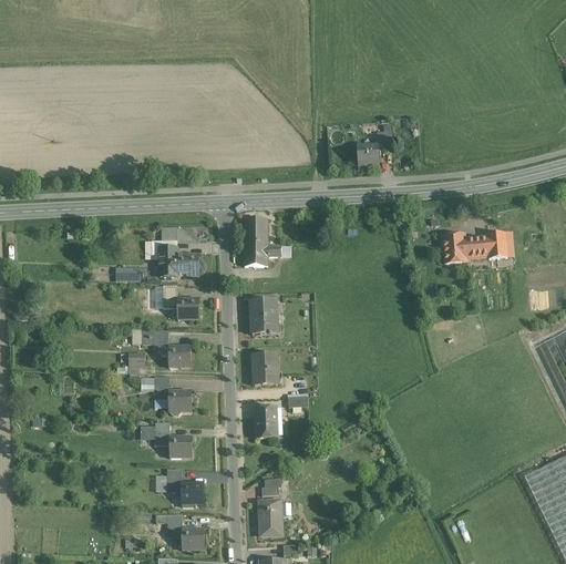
[(377,144),(377,145),(384,145),(384,132),(384,131),(374,131),(374,144),(377,144)]
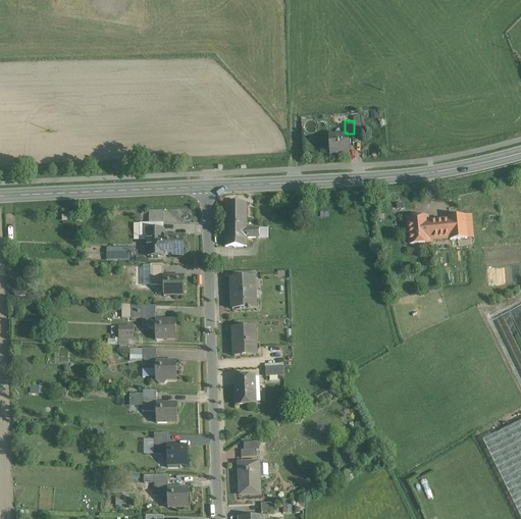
[(345,133),(328,134),(329,152),(348,151),(347,134),(347,133),(345,133)]
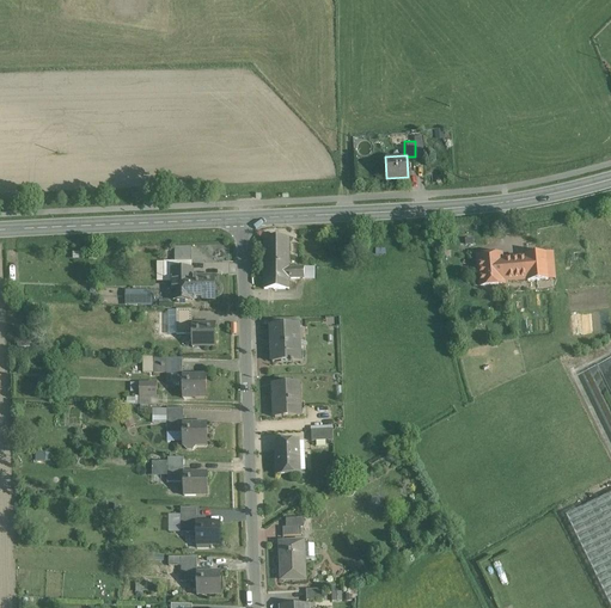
[(288,235),(262,234),(262,286),(287,287),(287,276),(287,265),(288,235)]
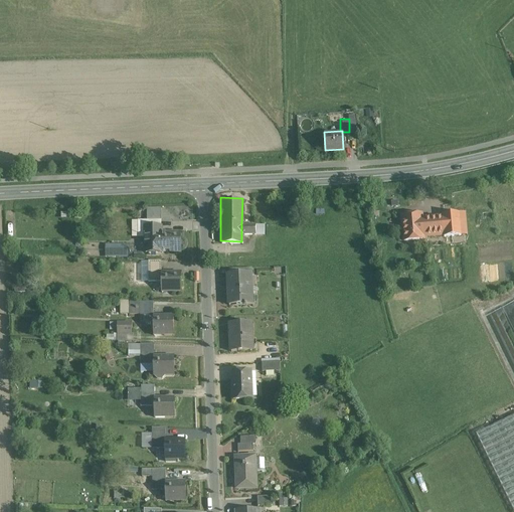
[(160,218),(160,205),(146,205),(146,218),(160,218)]
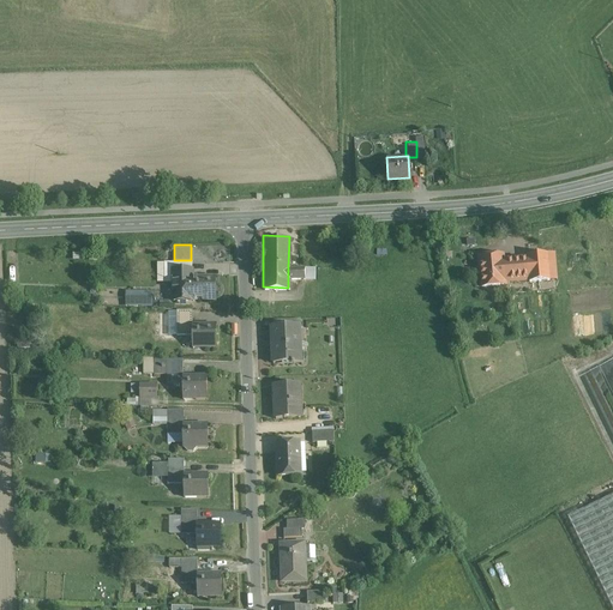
[(546,251),(526,253),(528,277),(528,279),(548,278),(548,277),(546,252),(546,251)]
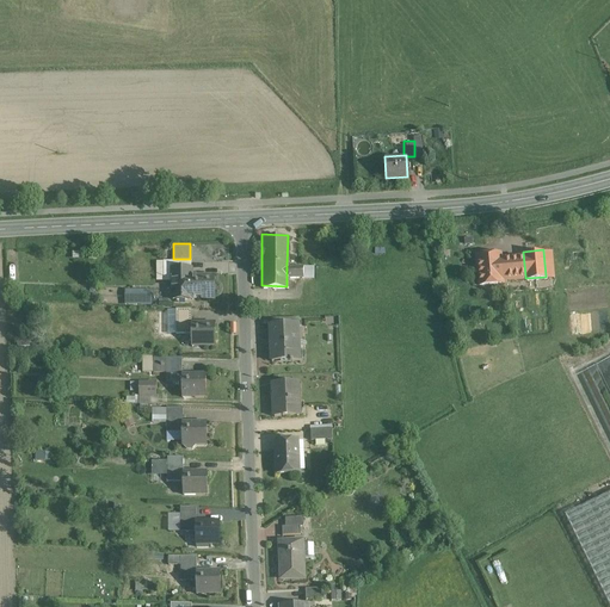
[(499,252),(475,254),(479,283),(501,280),(501,278),(525,276),(523,254),(500,256),(499,252)]
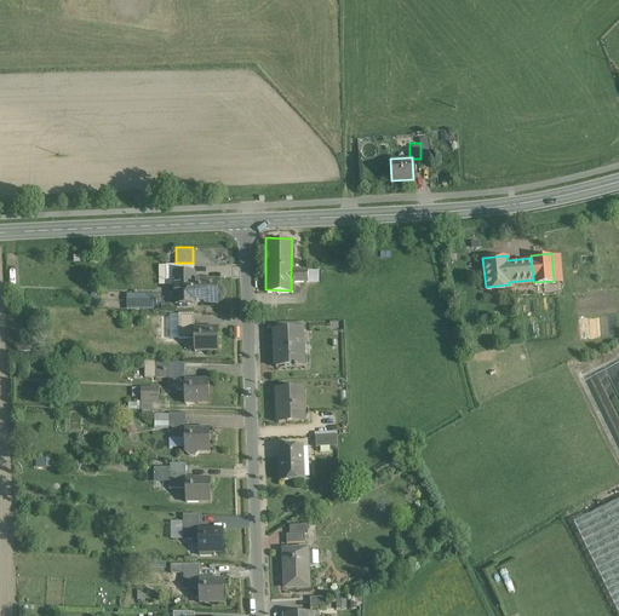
[(193,270),(193,263),(176,263),(165,263),(165,282),(173,282),(173,270),(193,270)]
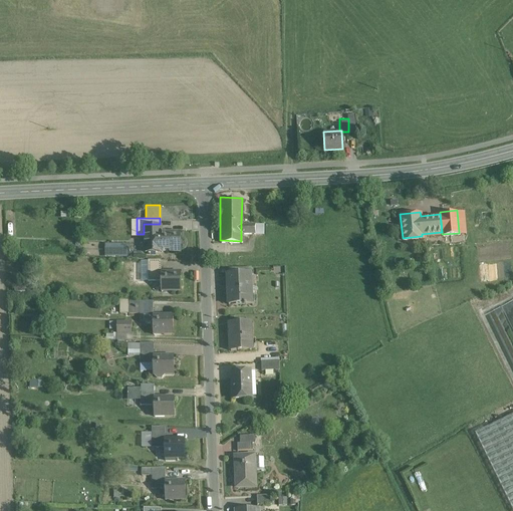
[(259,223),(241,223),(241,232),(259,232),(259,223)]
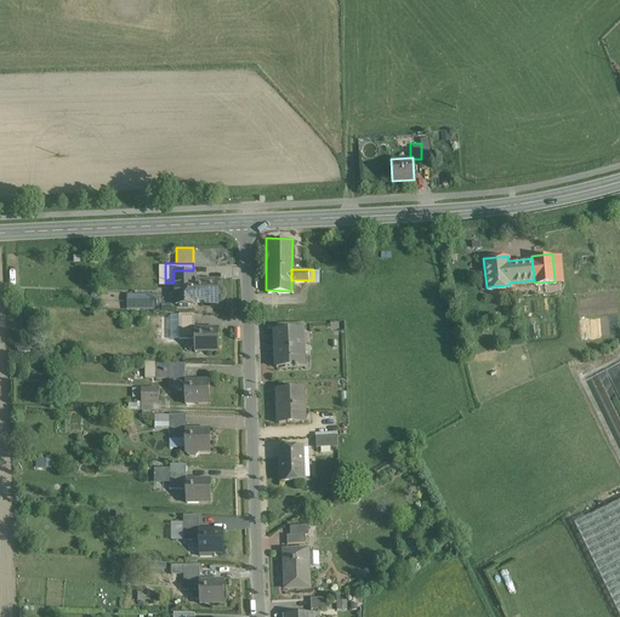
[(193,270),(174,270),(174,283),(174,301),(194,301),(194,298),(205,298),(205,301),(217,301),(217,278),(193,278),(193,270)]
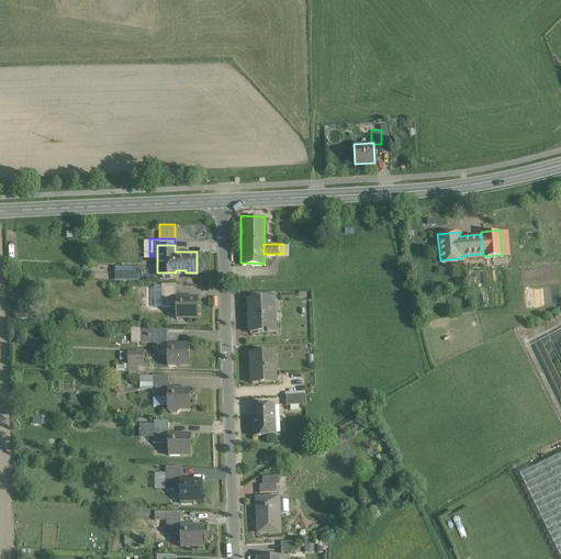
[(113,263),(113,277),(138,277),(138,263),(113,263)]
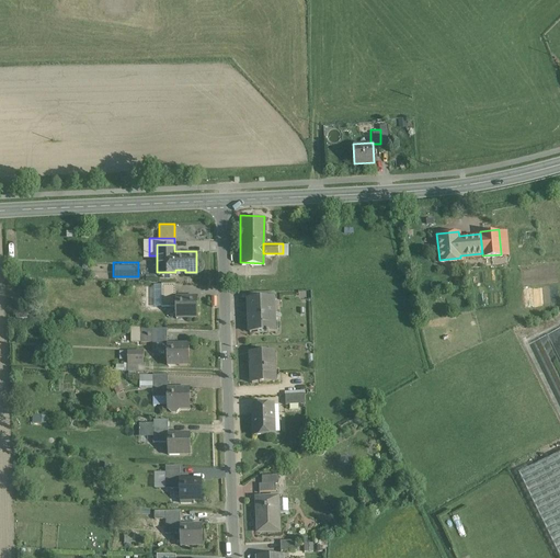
[(174,295),(174,282),(160,282),(160,304),(174,304),(174,295)]
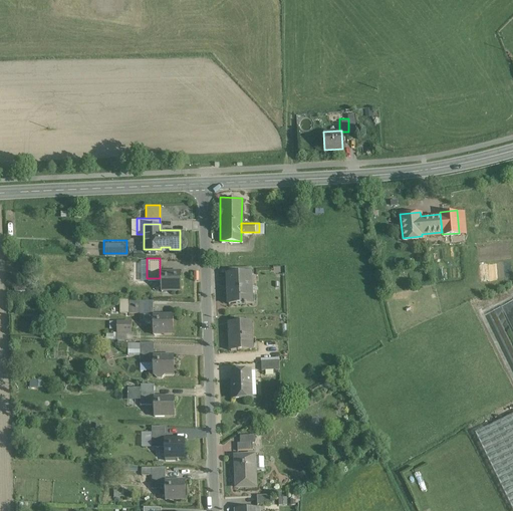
[(180,289),(180,270),(160,270),(160,278),(160,289),(180,289)]
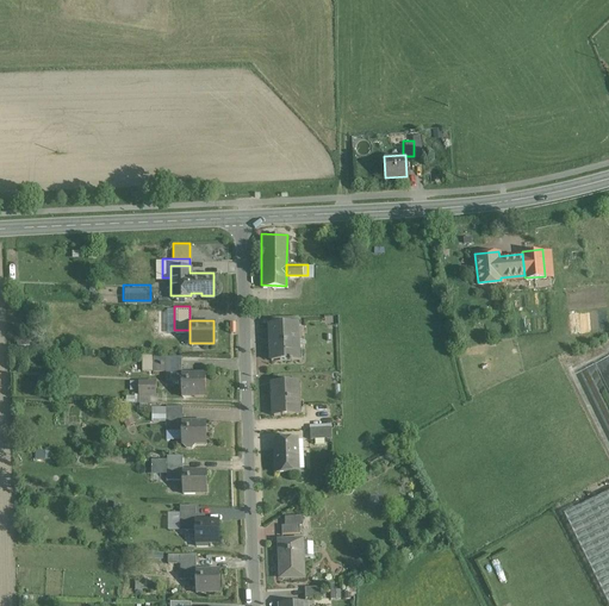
[(298,322),(268,323),(271,358),(299,357),(298,322)]
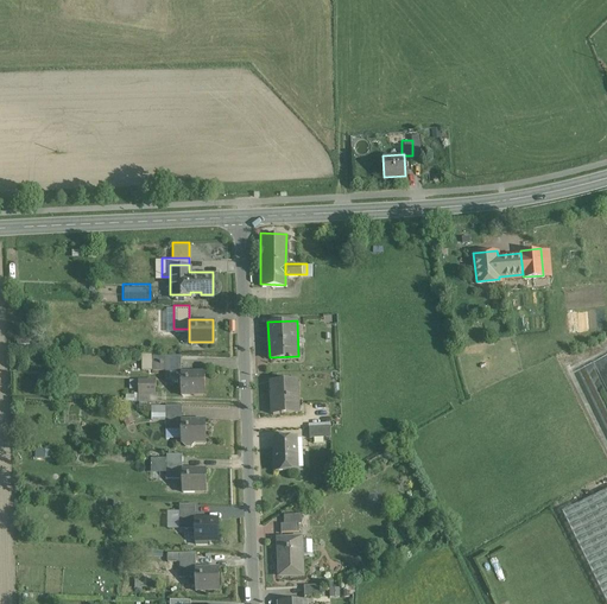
[(165,354),(165,353),(151,353),(151,368),(164,368),(164,354),(165,354)]
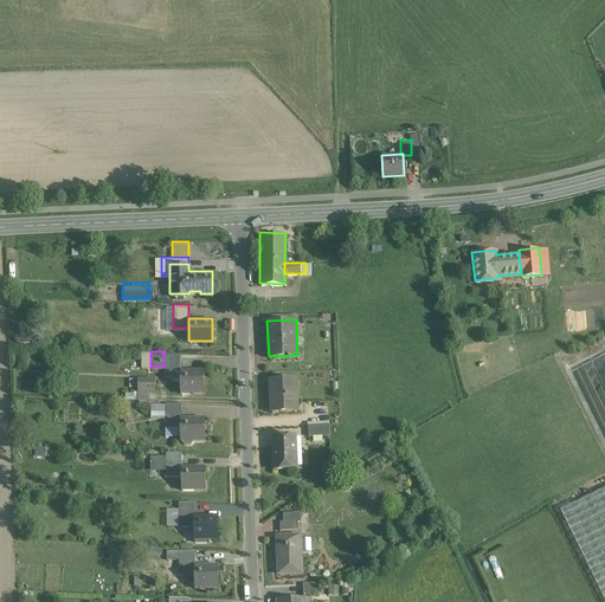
[(165,353),(163,353),(163,367),(163,376),(179,376),(179,369),(179,353),(165,353)]
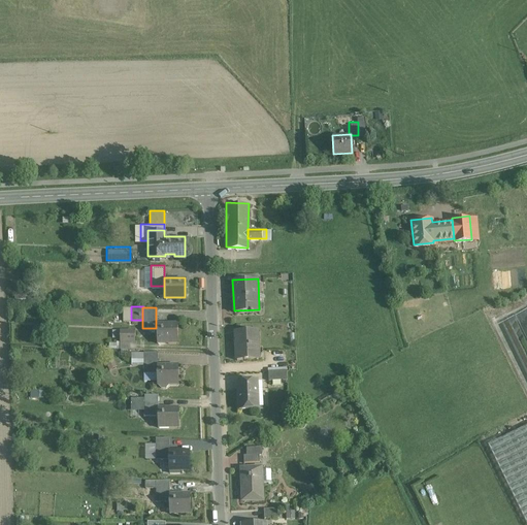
[(176,341),(176,322),(156,322),(156,328),(156,341),(176,341)]
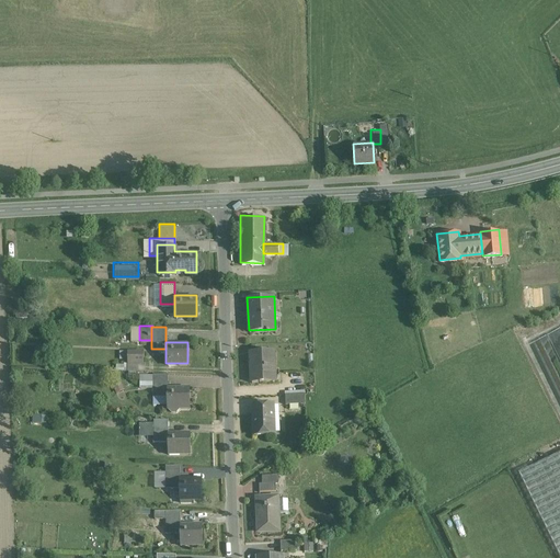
[(143,349),(127,349),(127,361),(143,361),(143,349)]
